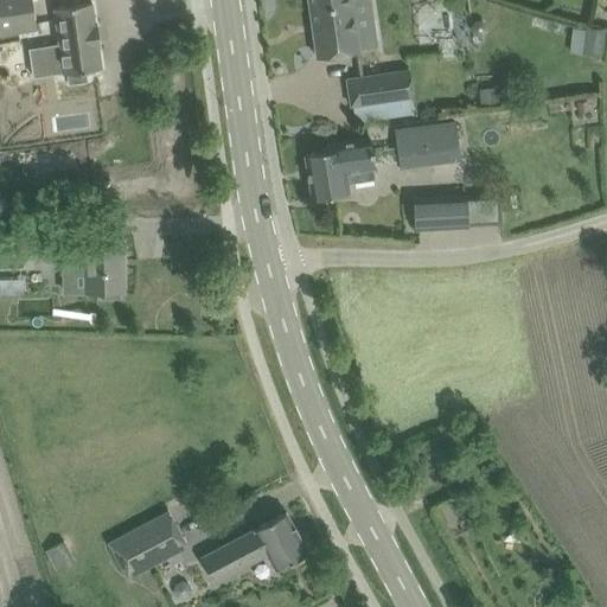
[(31,0),(0,0),(0,32),(36,27),(31,0)]
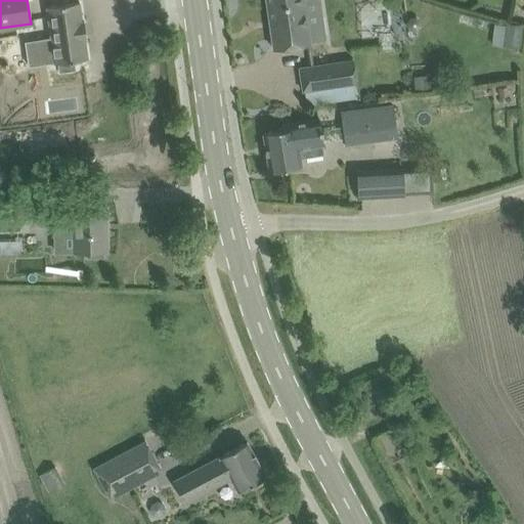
[(304,0),(267,0),(274,49),(295,46),(310,44),(310,42),(326,40),(323,20),(307,23),(304,0)]
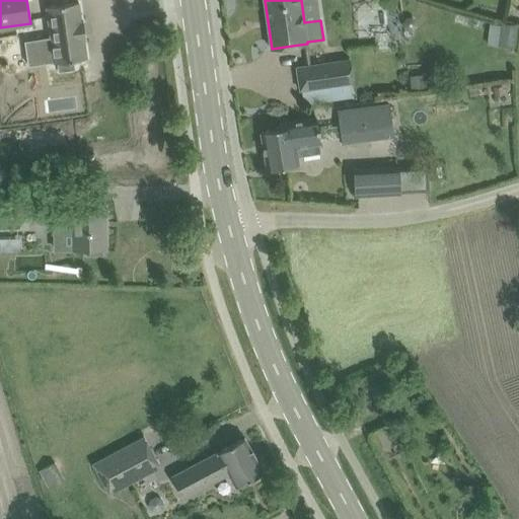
[(74,60),(87,58),(84,39),(86,39),(85,35),(83,35),(82,24),(84,24),(83,21),(81,21),(79,2),(47,6),(51,36),(42,38),(46,63),(55,61),(55,63),(58,62),(59,71),(75,69),(74,60)]
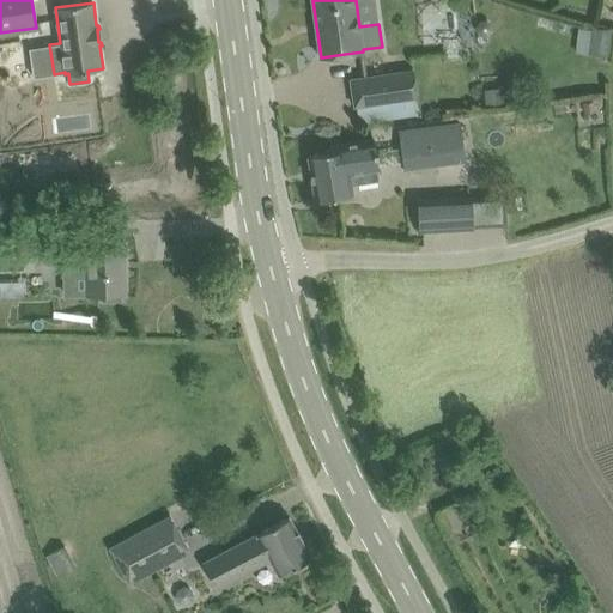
[(612,29),(593,26),(589,54),(611,56),(612,34),(612,29)]
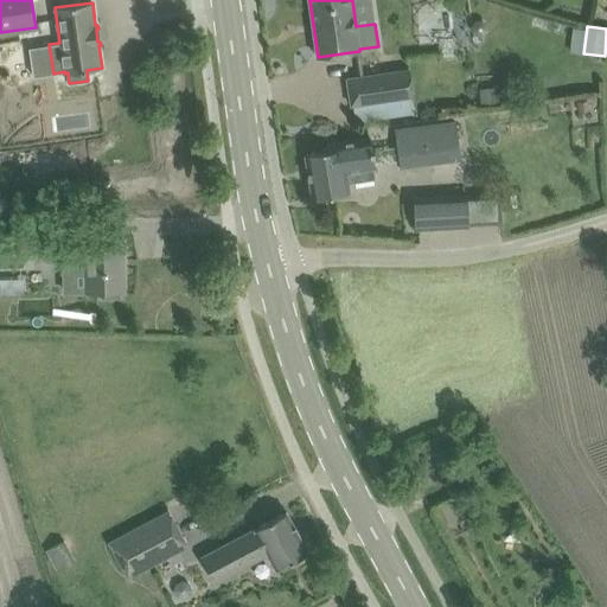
[(347,78),(351,104),(414,96),(409,69),(347,78)]
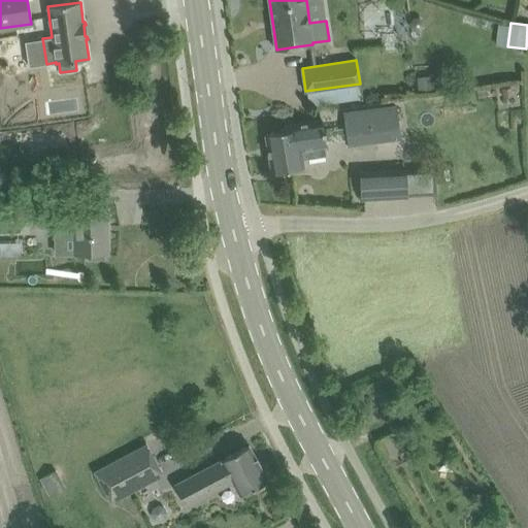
[(433,75),(417,77),(418,91),(435,89),(433,75)]
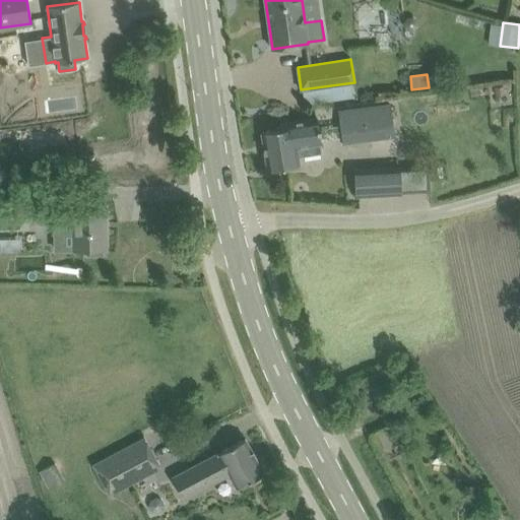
[(496,94),(504,93),(503,85),(495,85),(496,94)]
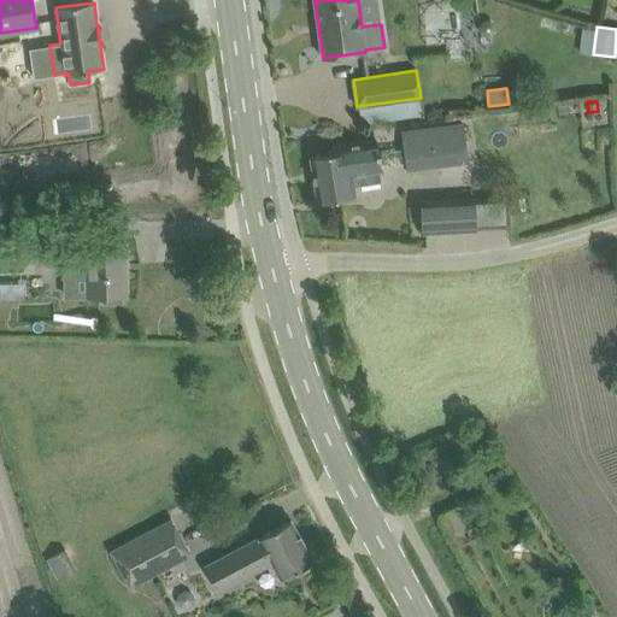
[(463,124),(401,133),(407,170),(458,164),(468,162),(463,124)]
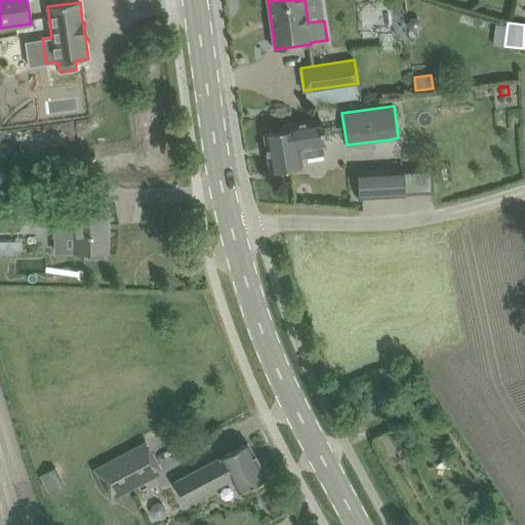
[(284,130),(264,133),(270,171),(303,166),(300,158),(324,155),(319,118),(283,124),(284,130)]
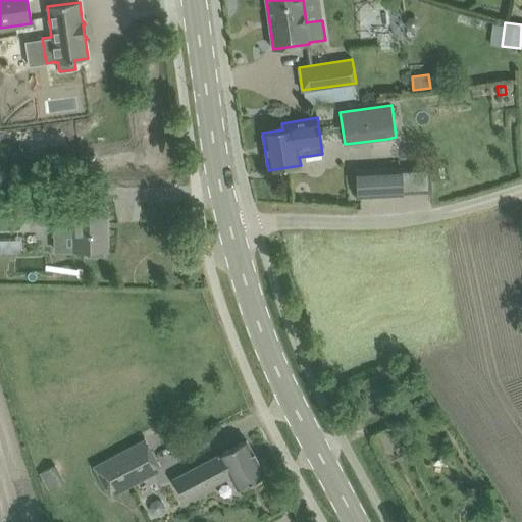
[(356,167),(357,196),(402,194),(401,166),(356,167)]
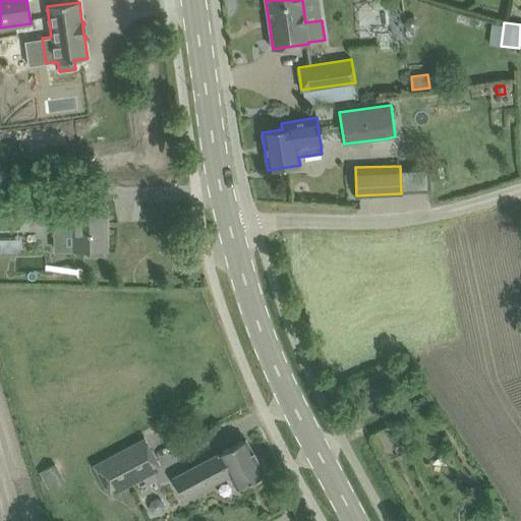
[(0,227),(27,227),(26,215),(26,197),(25,185),(0,186),(0,227)]
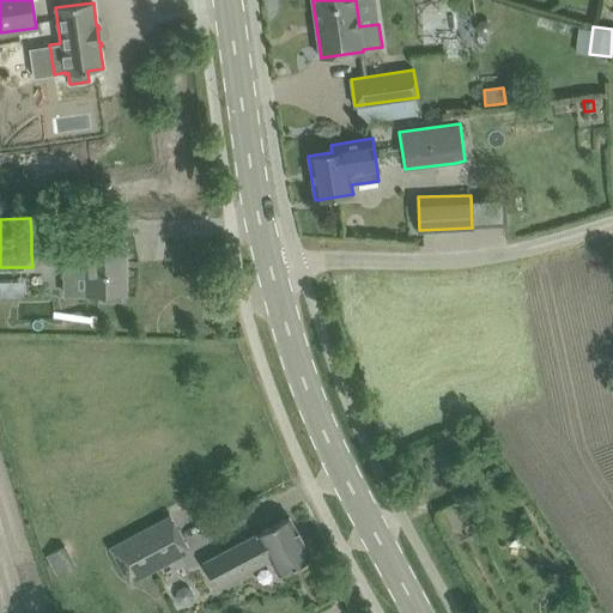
[(74,255),(65,255),(66,295),(86,293),(101,293),(103,293),(103,298),(123,298),(123,292),(125,292),(122,240),(122,237),(73,238),(74,255)]
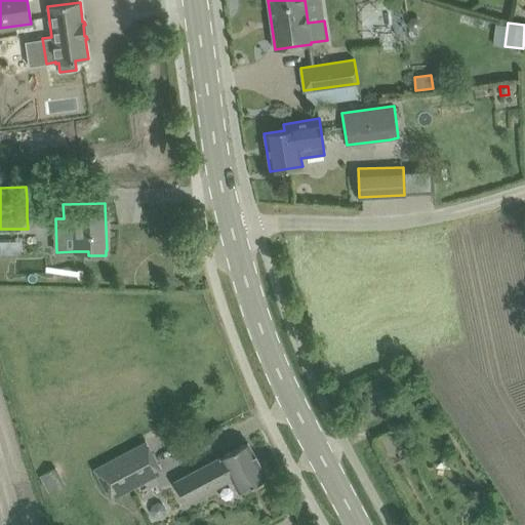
[(406,366),(394,371),(399,385),(411,379),(406,366)]
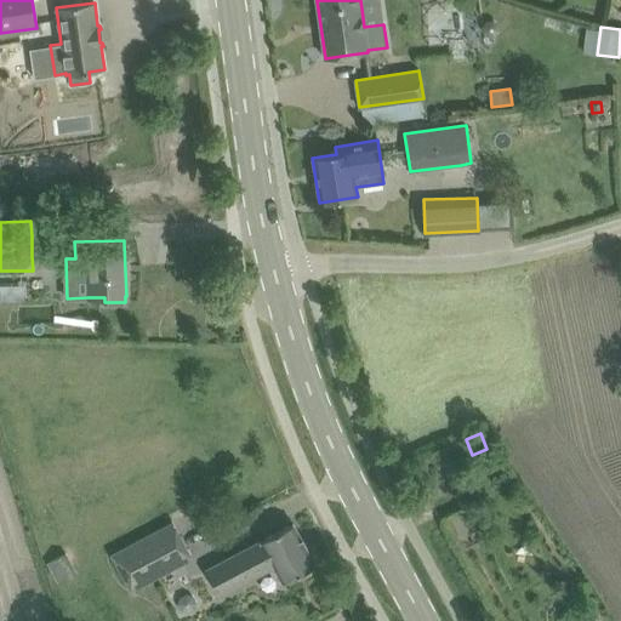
[(171,523),(110,556),(130,591),(191,558),(171,523)]
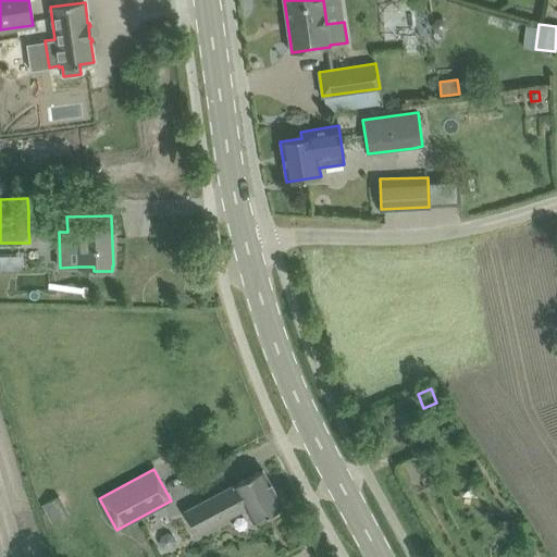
[(263,469),(244,480),(185,511),(197,533),(245,507),(254,521),(283,506),(263,469)]
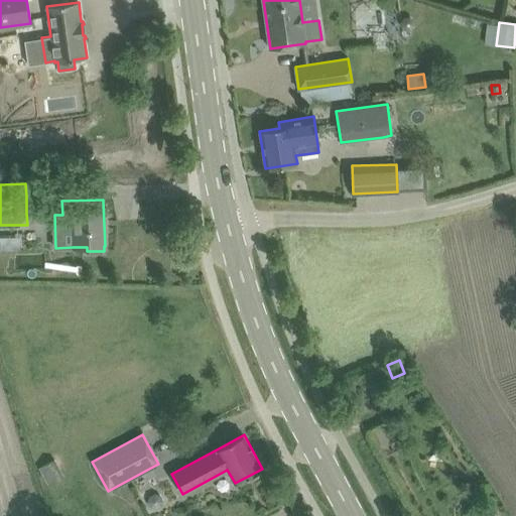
[(65,476),(55,459),(39,468),(48,485),(65,476)]
